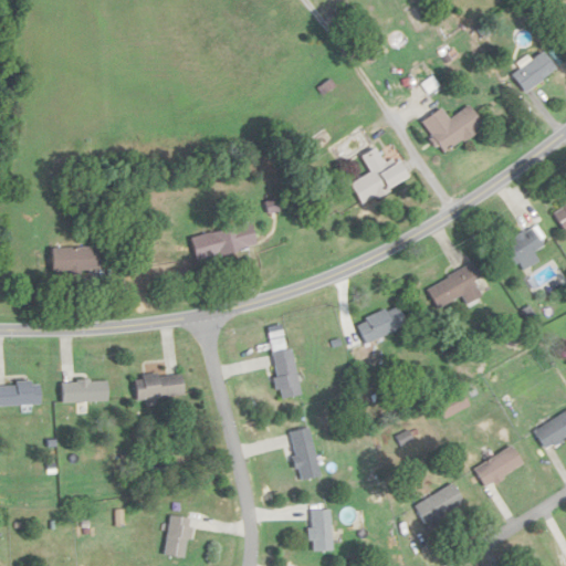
[(555,71),(542,52),(510,75),(523,93),(555,71)]
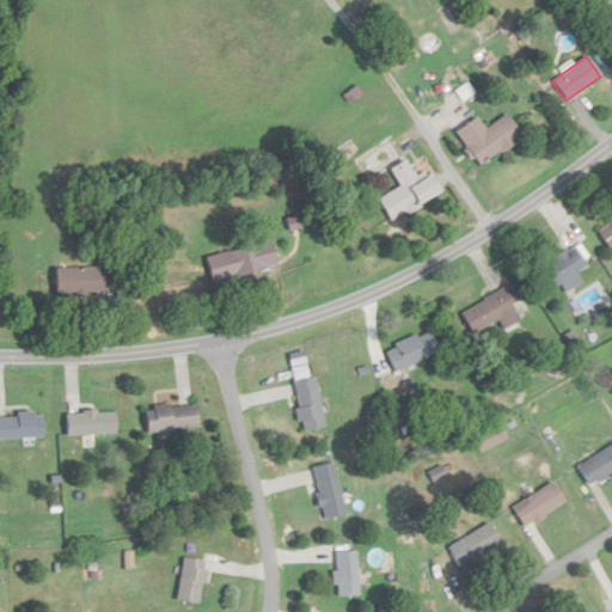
[(476,117),(454,133),(478,166),(520,136),(506,115),(484,129),(476,117)]
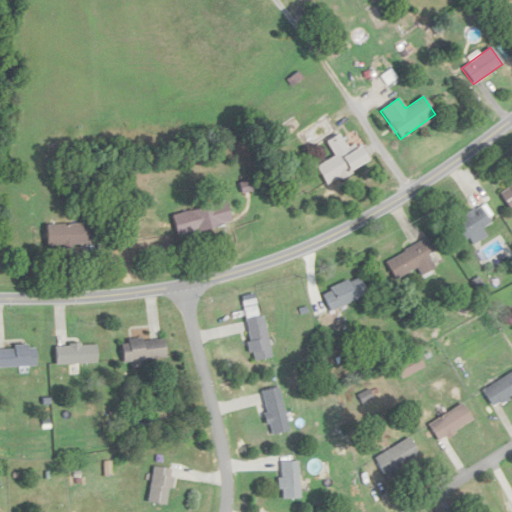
[(325,185),(367,163),(356,143),(347,148),(340,134),(327,141),(335,157),(316,167),(325,185)]
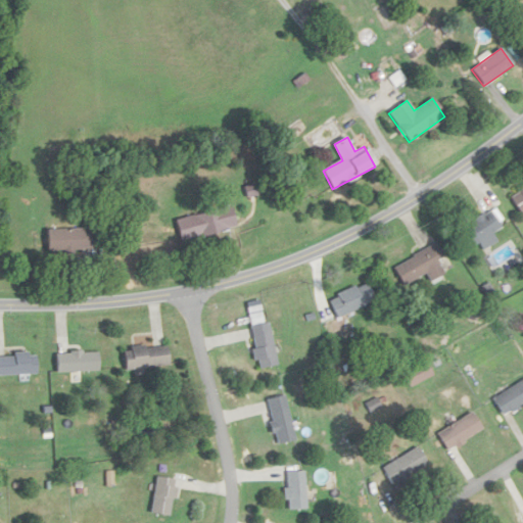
[(522,185),(508,193),(519,214),(522,210),(522,185)]
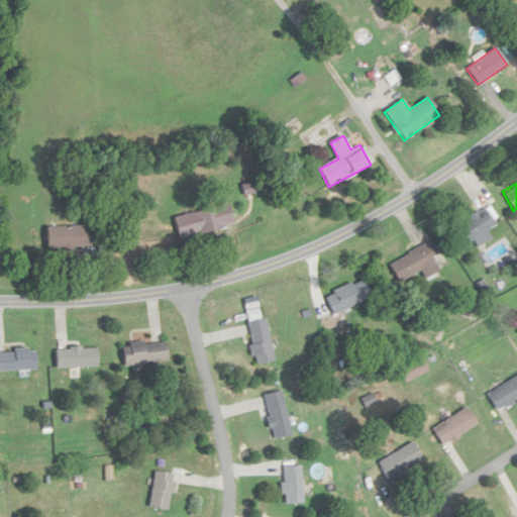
[(174,217),(179,239),(234,226),(228,204),(174,217)]
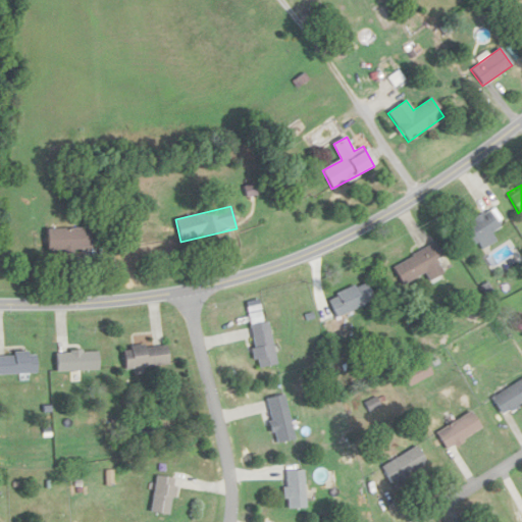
[(496,241),(491,232),(500,227),(489,210),(455,231),(466,250),(477,243),(481,250),(496,241)]
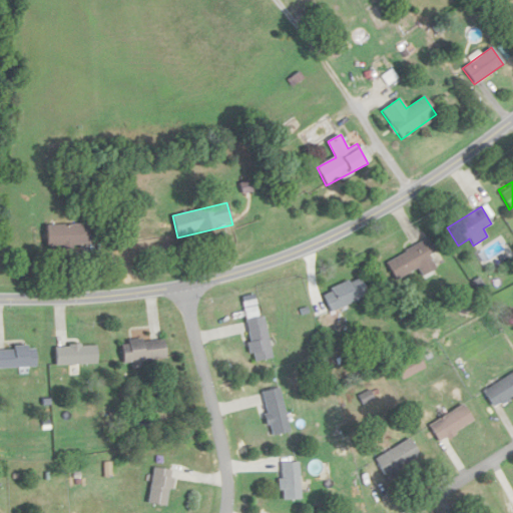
[(89,224),(45,224),(45,245),(89,245),(89,224)]
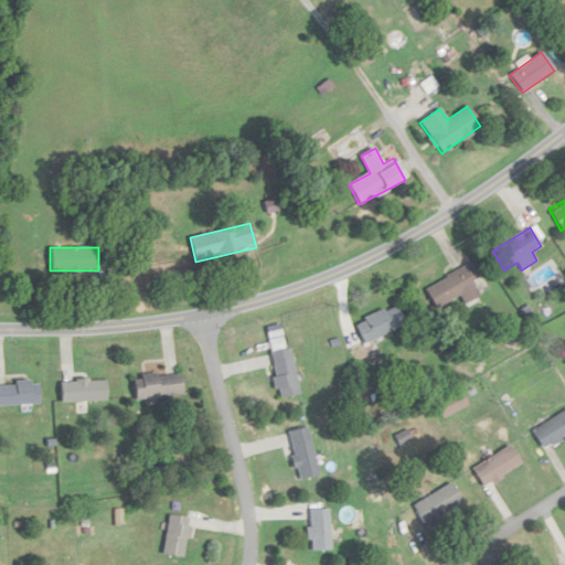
[(424,287),(434,308),(460,296),(465,305),(480,297),(472,281),(480,278),(473,263),(424,287)]
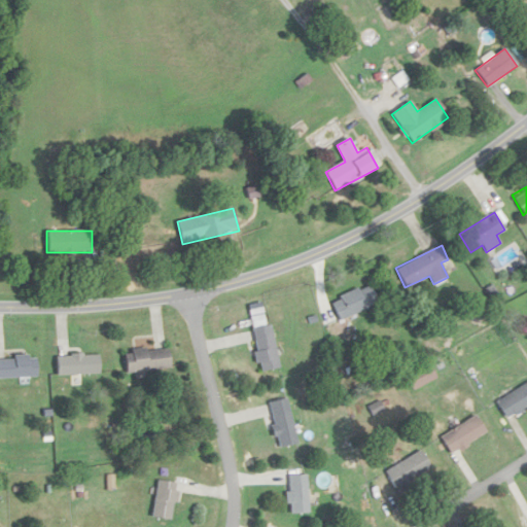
[(377,304),(367,285),(329,302),(339,321),(377,304)]
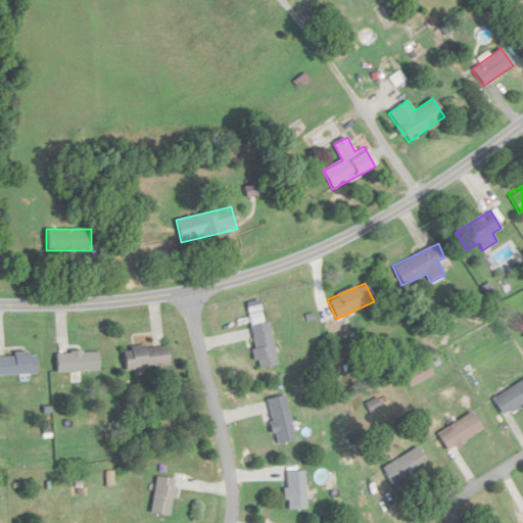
[(248,316),(256,370),(274,367),(267,314),(248,316)]
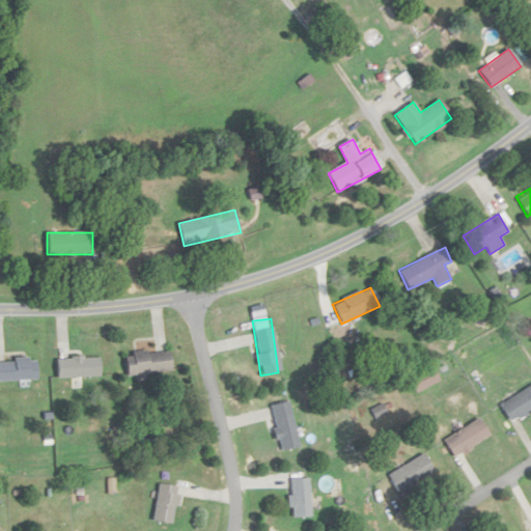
[(124,356),(127,376),(172,371),(169,351),(124,356)]
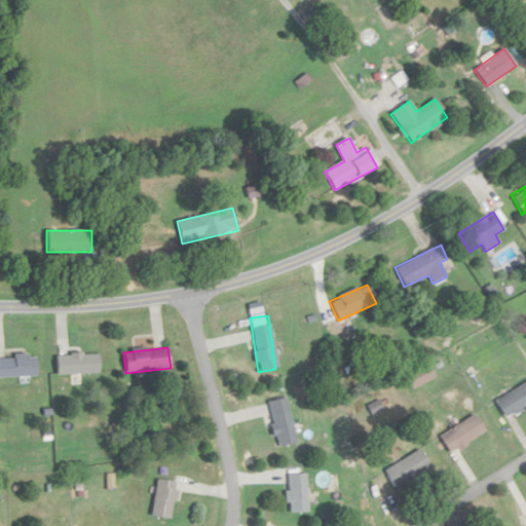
[(55,355),(55,374),(100,374),(100,355),(55,355)]
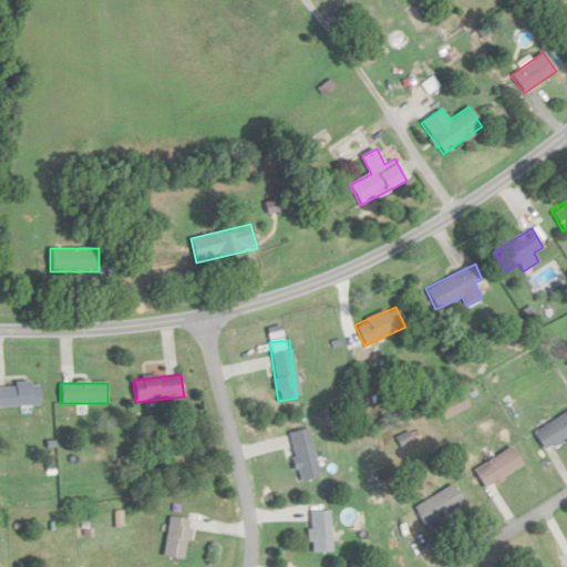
[(0,384),(0,406),(39,408),(39,385),(0,384)]
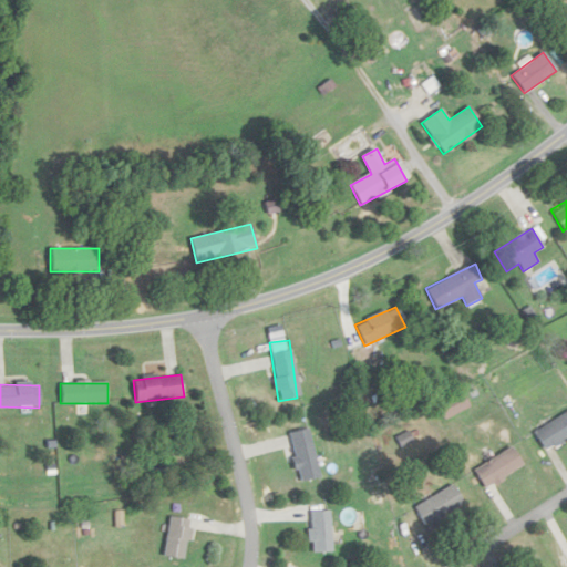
[(566,437),(566,412),(533,434),(545,453),(566,437)]
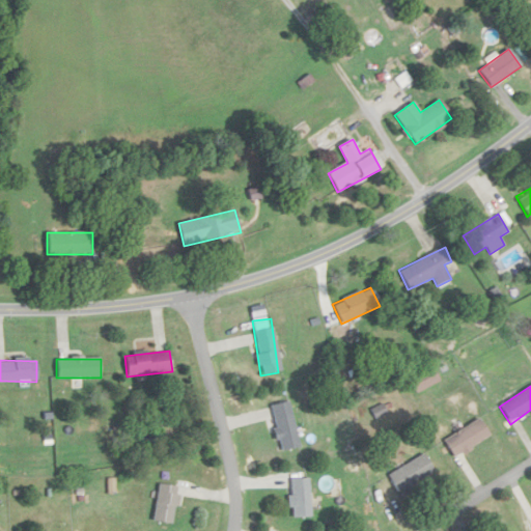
[(269,407),(280,452),(299,448),(288,401),(269,407)]
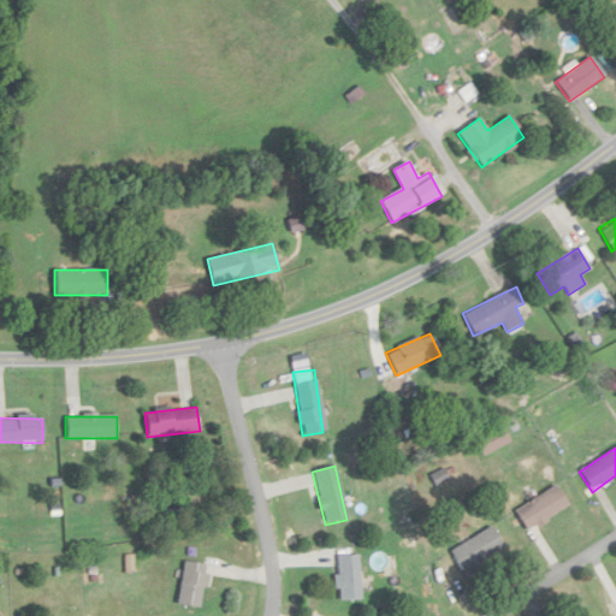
[(515,513),(527,532),(567,505),(555,486),(515,513)]
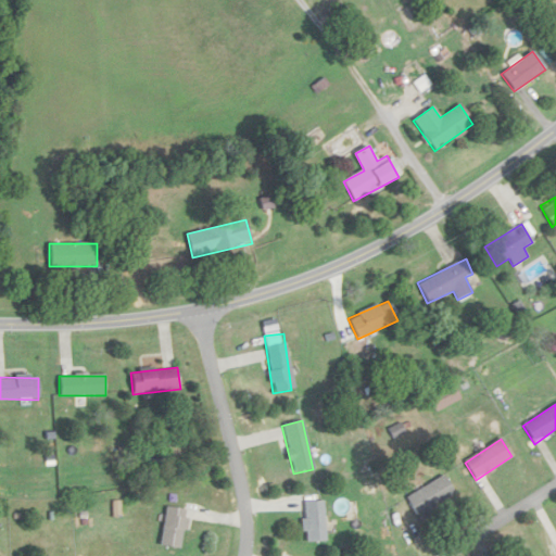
[(417,514),(454,498),(445,478),(408,494),(417,514)]
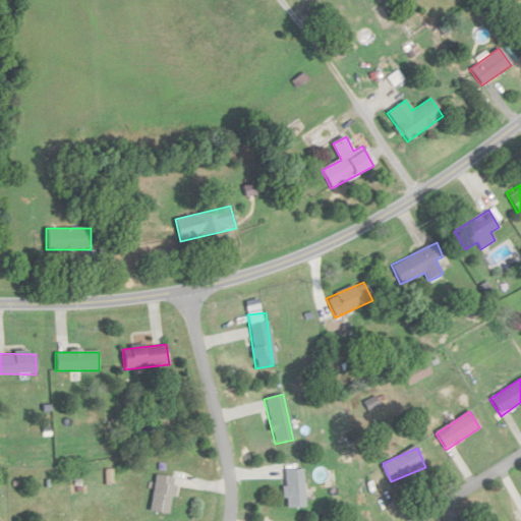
[(284,471),(285,509),(303,508),(303,471),(284,471)]
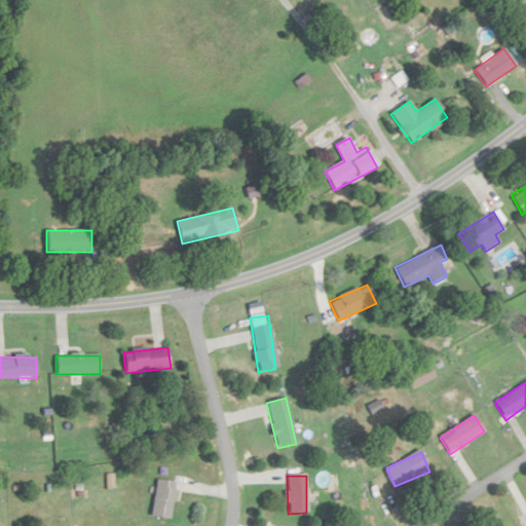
[(152,518),(173,520),(175,482),(154,481),(152,518)]
